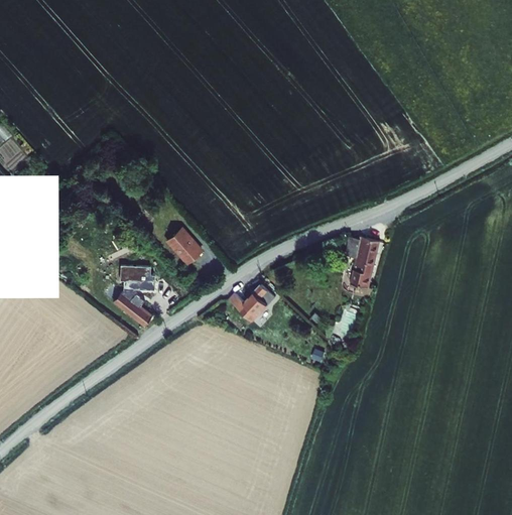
[(184,225),(180,228),(186,235),(190,232),(184,225)]
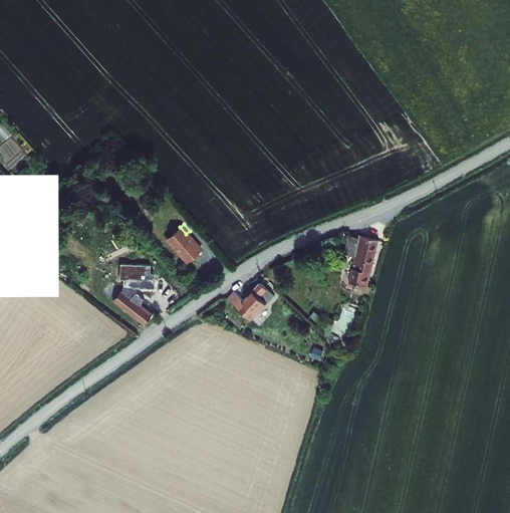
[(186,234),(180,227),(173,233),(179,240),(176,243),(185,253),(188,250),(194,257),(202,250),(196,243),(199,241),(190,231),(186,234)]
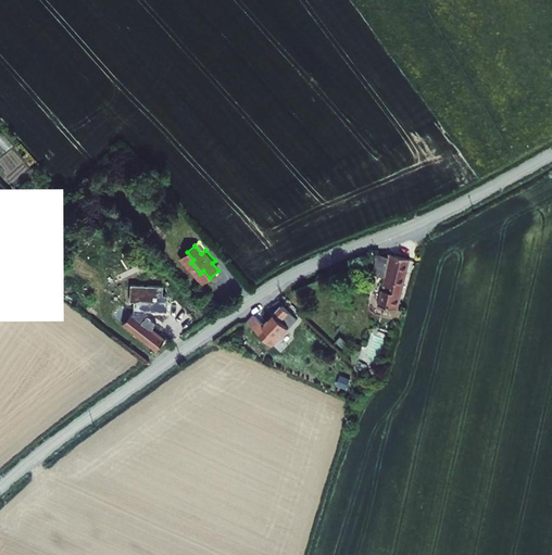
[(187,252),(184,256),(190,263),(193,260),(187,252)]
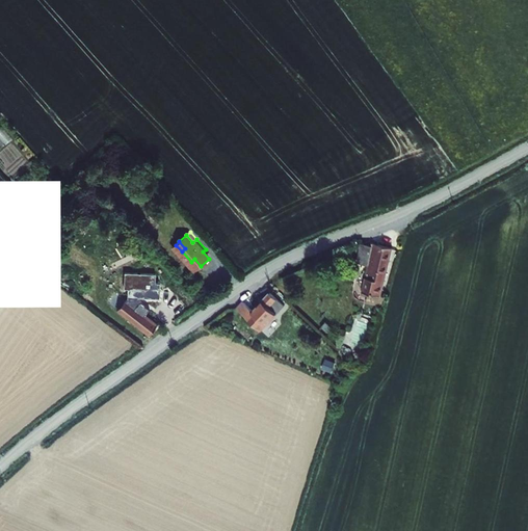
[(370,246),(365,267),(380,271),(385,249),(370,246)]
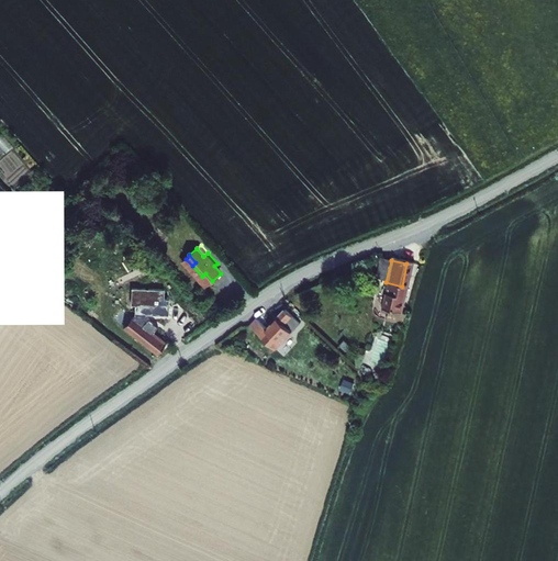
[(224,270),(218,264),(214,266),(221,273),(224,270)]
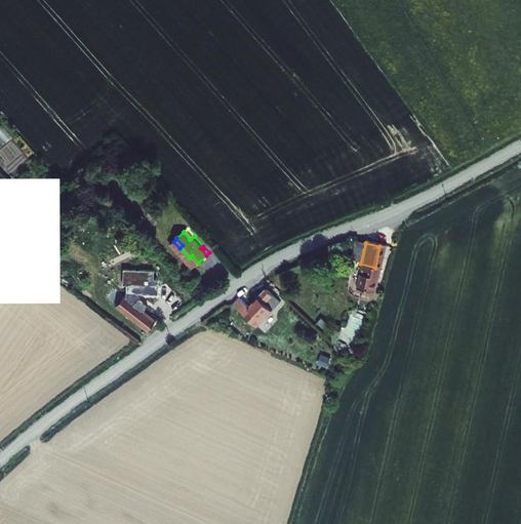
[(192,255),(189,258),(195,266),(198,263),(192,255)]
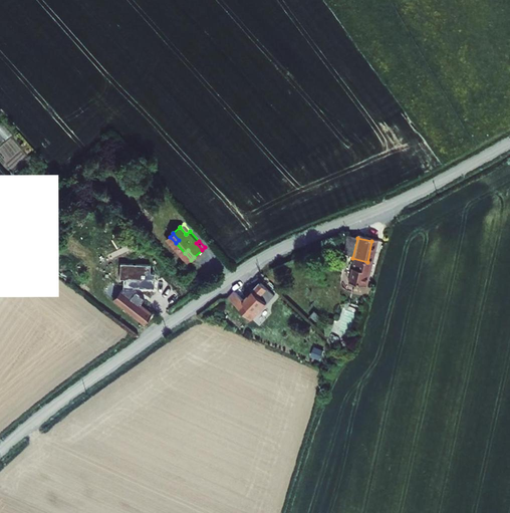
[(345,290),(360,294),(367,262),(352,258),(345,290)]
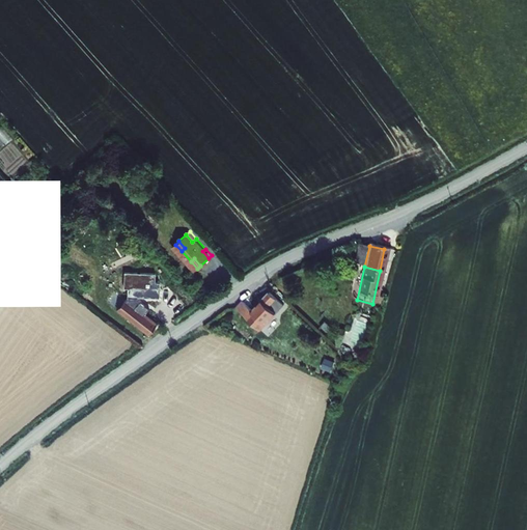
[(156,285),(145,273),(125,294),(128,297),(119,306),(150,331),(159,321),(140,306),(147,299),(144,296),(156,285)]
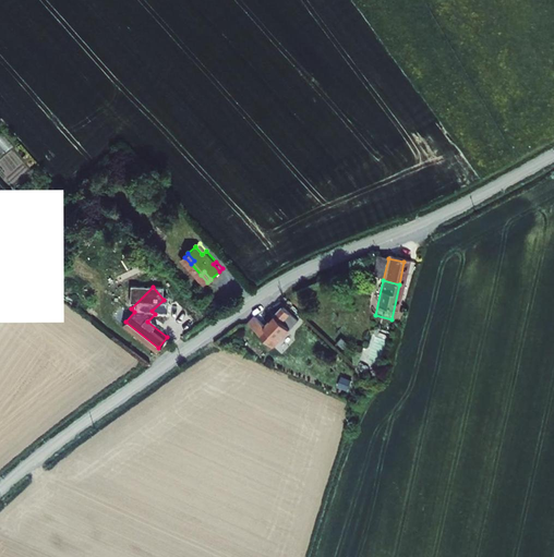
[(289,305),(272,323),(286,337),(303,319),(289,305)]
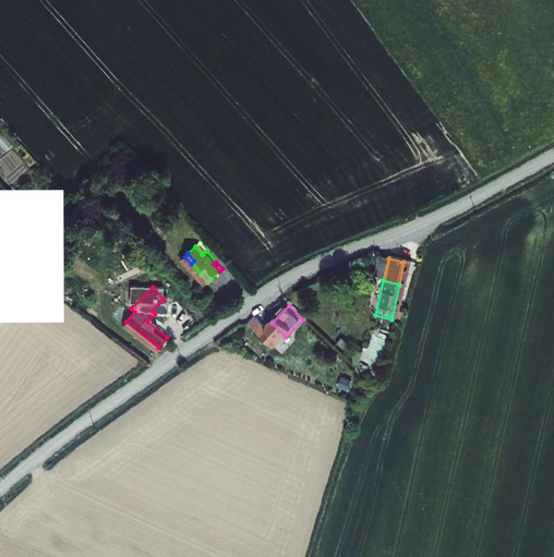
[(272,323),(260,312),(253,318),(279,343),(286,337),(272,323)]
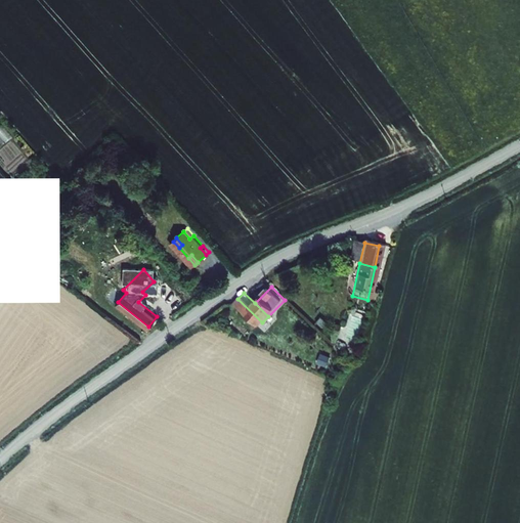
[(352,340),(359,316),(350,313),(343,337),(352,340)]
